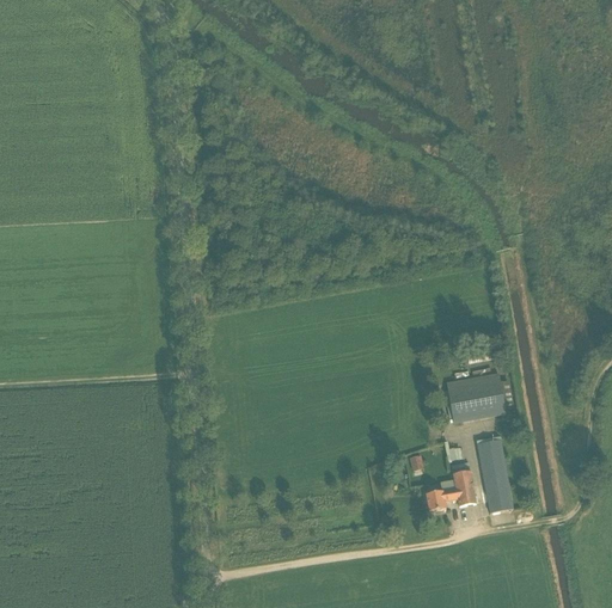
[(499,373),(484,375),(446,382),(453,423),(491,416),(506,413),(505,405),(513,403),(508,379),(500,381),(499,373)]
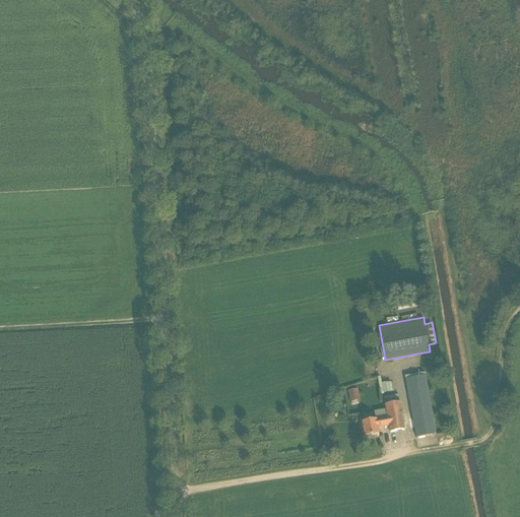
[(406,377),(416,436),(437,433),(426,374),(406,377)]
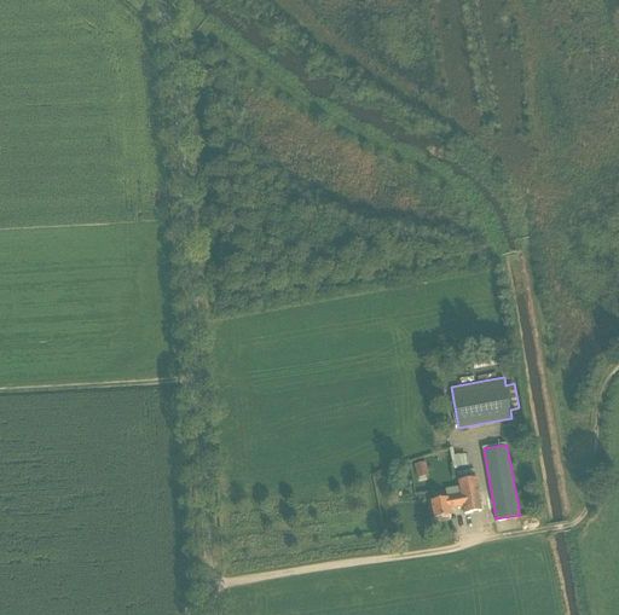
[(455,454),(457,465),(468,463),(466,452),(455,454)]
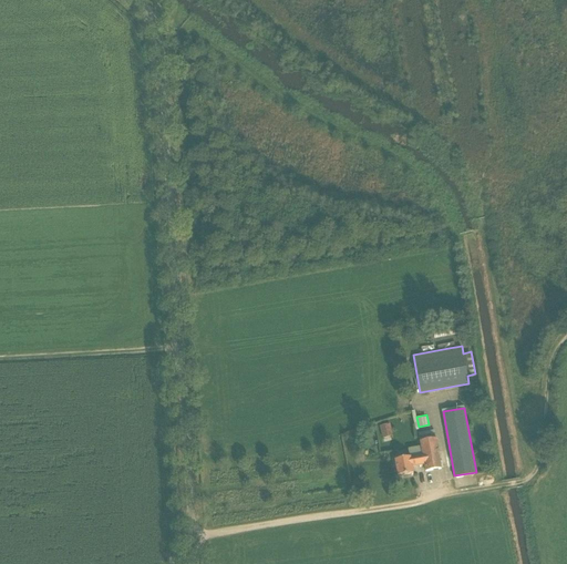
[(381,432),(392,430),(390,422),(380,424),(381,432)]
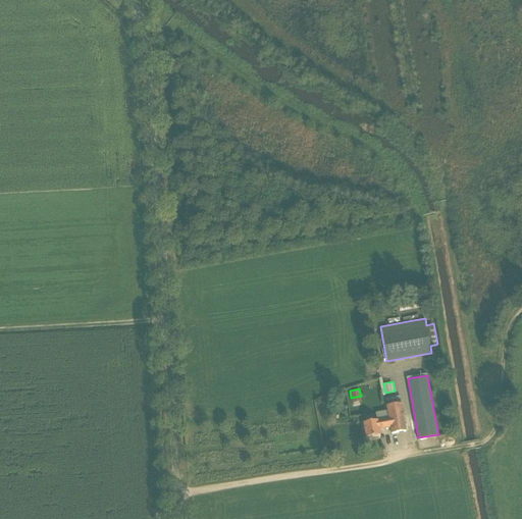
[(392,431),(406,429),(401,397),(385,400),(387,408),(375,410),(377,418),(364,420),(366,436),(380,433),(379,427),(388,426),(390,425),(392,431)]
